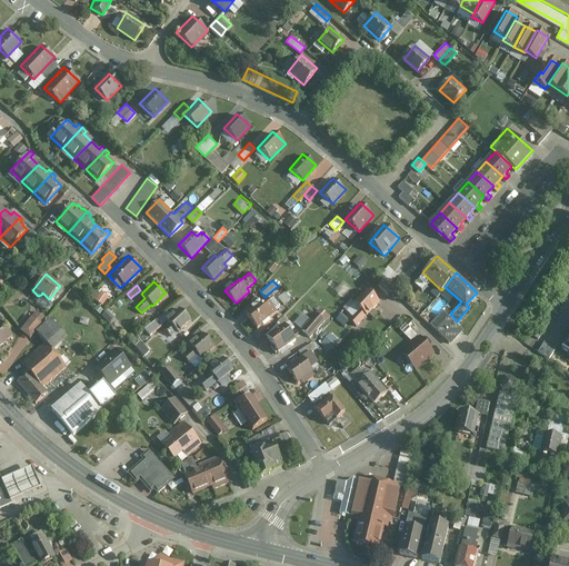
[(367,288),(353,301),(360,307),(355,313),(361,318),(367,313),(367,314),(379,300),(367,288)]
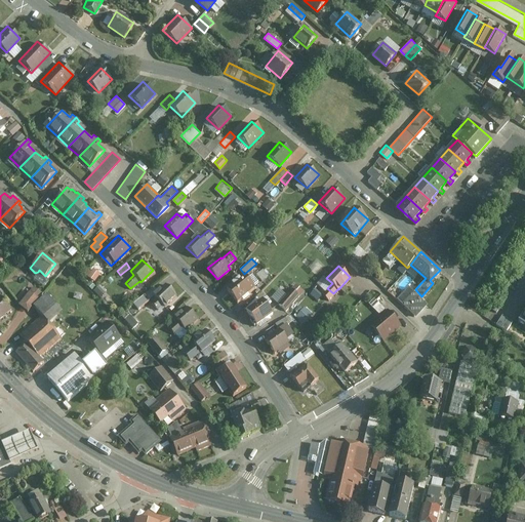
[(101,273),(93,269),(88,276),(95,280),(101,273)]
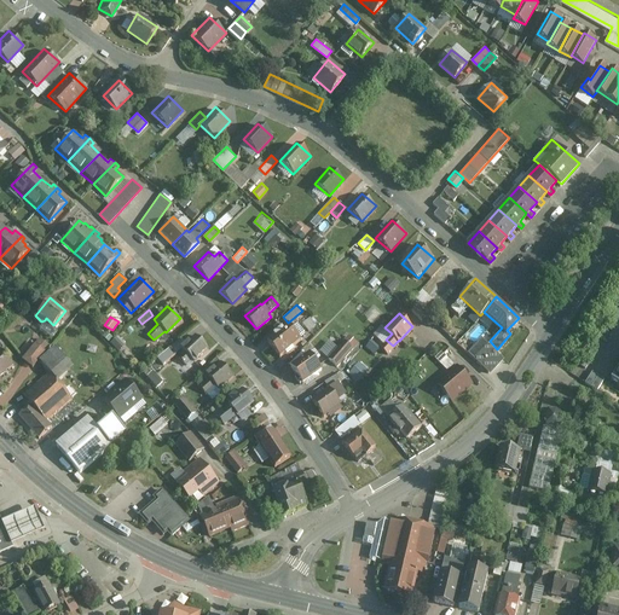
[(266,342),(279,358),(301,340),(288,324),(266,342)]
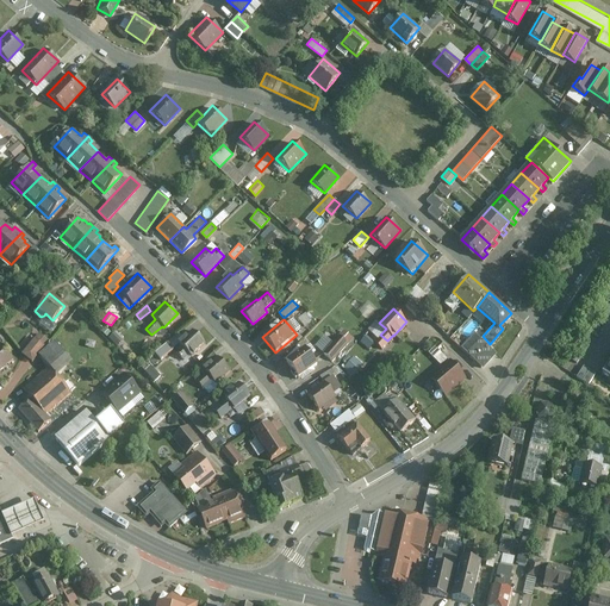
[(191,356),(205,341),(193,329),(179,343),(181,347),(176,351),(184,358),(188,354),(191,356)]
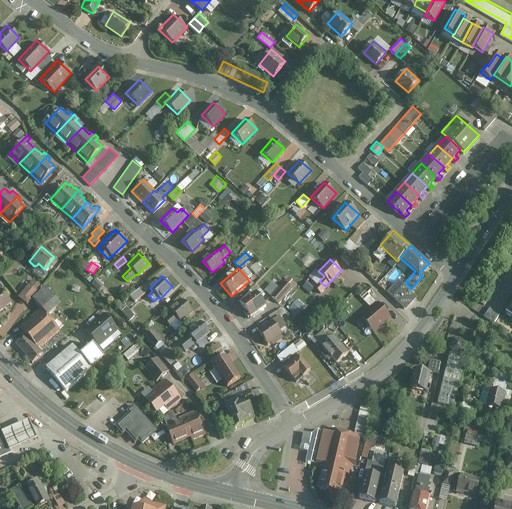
[(273,291),(284,301),(296,284),(285,276),(273,291)]
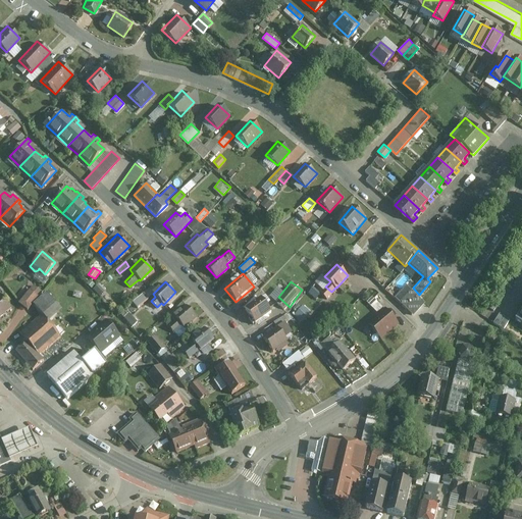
[(106,291),(99,282),(93,288),(100,296),(106,291)]
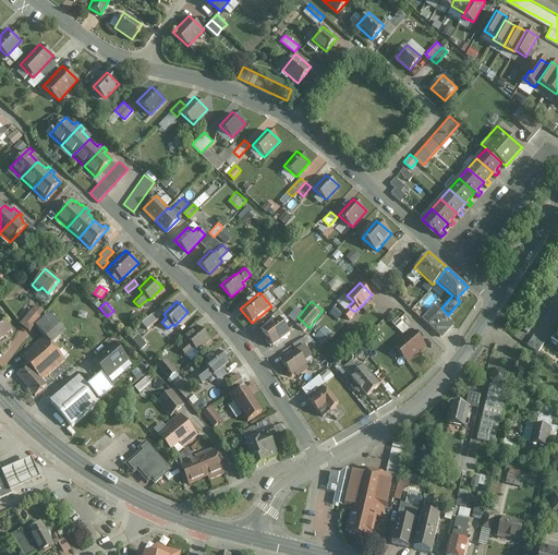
[(435,303),(422,316),(438,333),(444,327),(447,327),(451,323),(451,320),(451,318),(435,304),(435,303)]
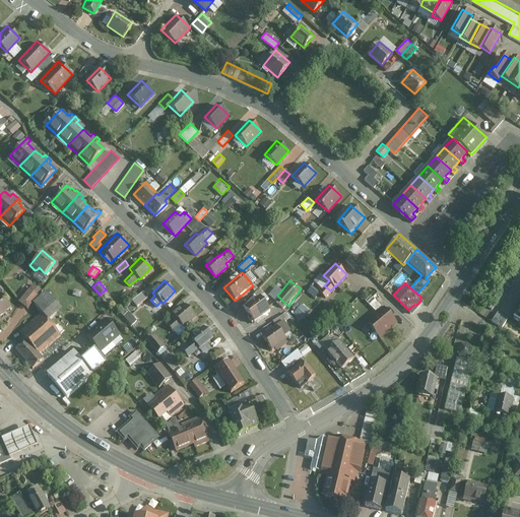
[(34,283),(22,298),(29,304),(42,289),(34,283)]
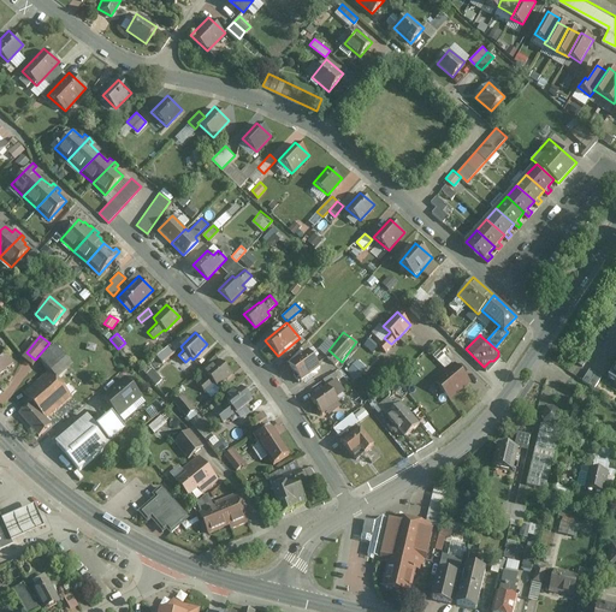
[(0,373),(13,362),(0,345),(0,376),(1,375),(0,373)]
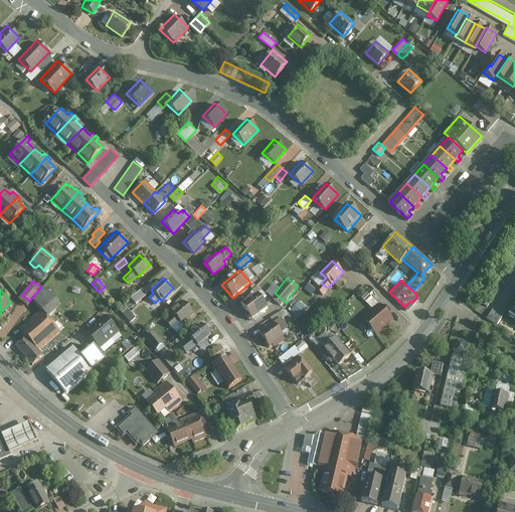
[(39,350),(60,331),(48,317),(61,306),(47,289),(34,300),(41,308),(19,327),(27,335),(15,345),(31,364),(43,354),(39,350)]
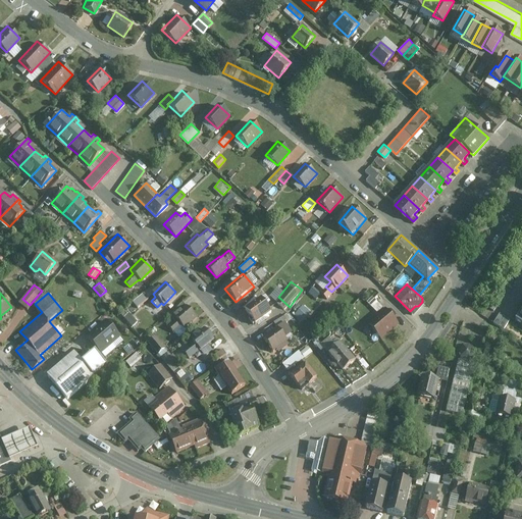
[(132,302),(137,307),(148,298),(144,293),(132,302)]
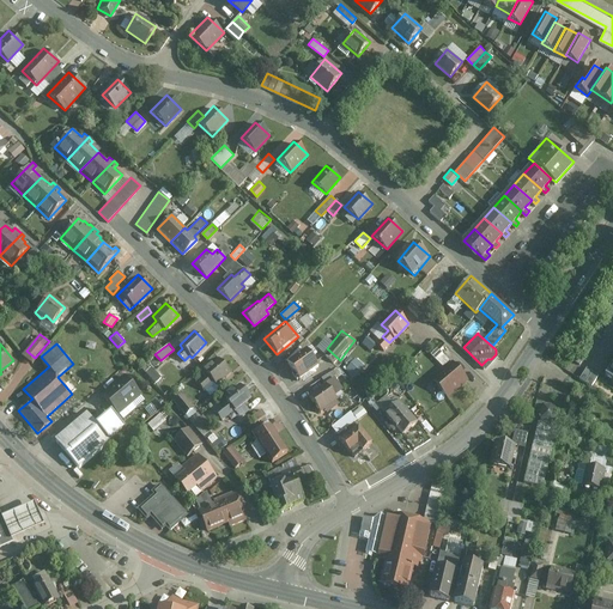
[(437,345),(430,351),(443,364),(450,358),(437,345)]
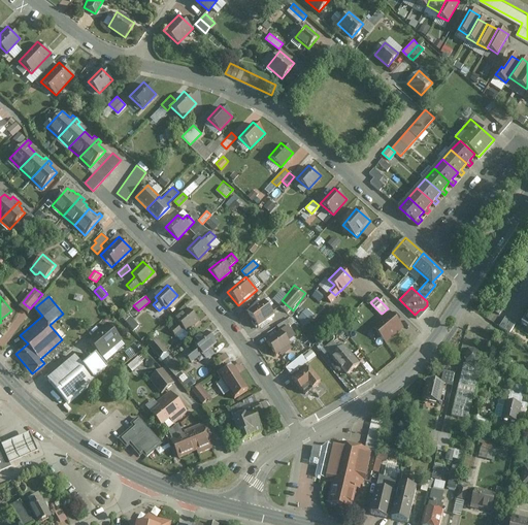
[(265,301),(248,314),(258,328),(275,316),(265,301)]
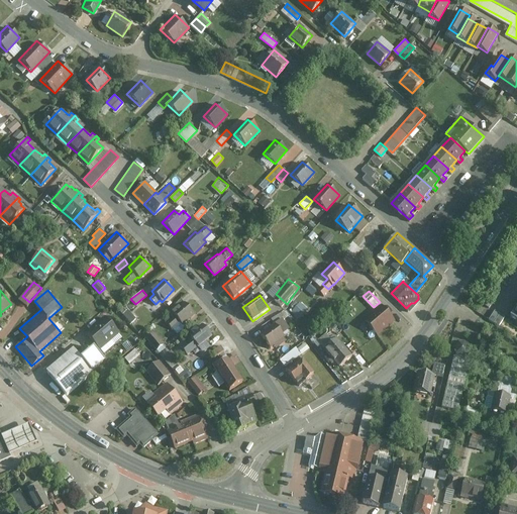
[(301,299),(292,308),(300,315),(308,307),(301,299)]
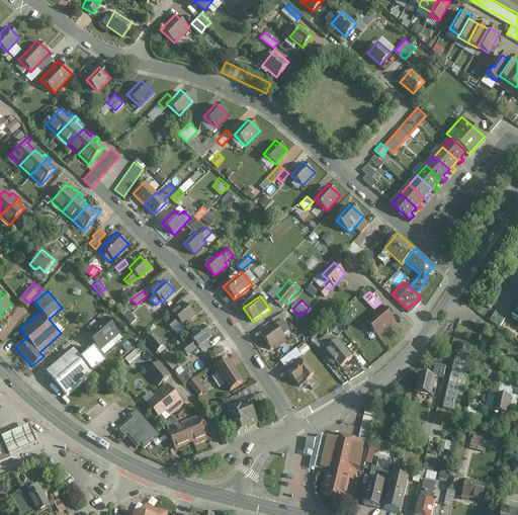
[(182,325),(195,315),(185,303),(172,314),(175,317),(166,324),(172,330),(180,323),(182,325)]
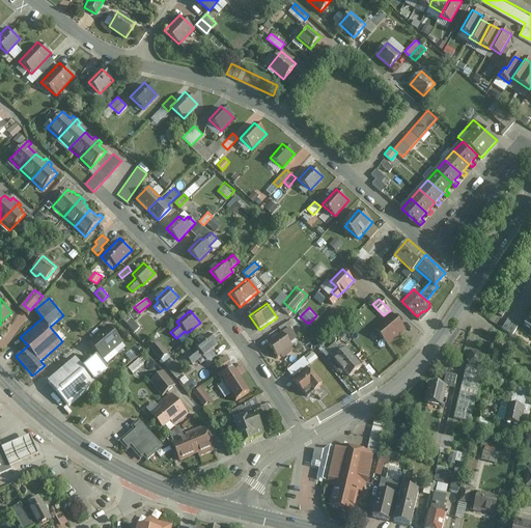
[(393,312),(375,328),(388,341),(404,327),(393,312)]
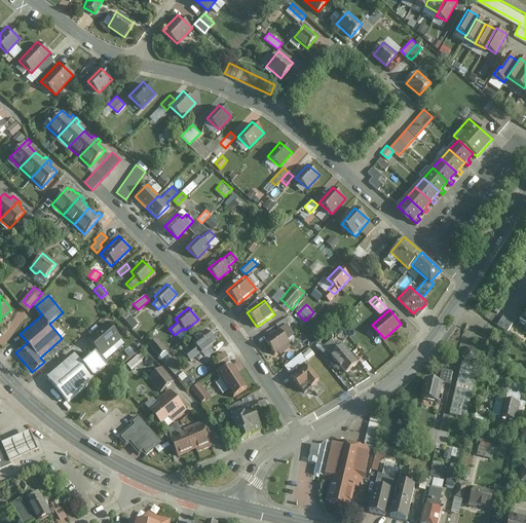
[(509,329),(515,320),(503,312),(497,323),(509,329)]
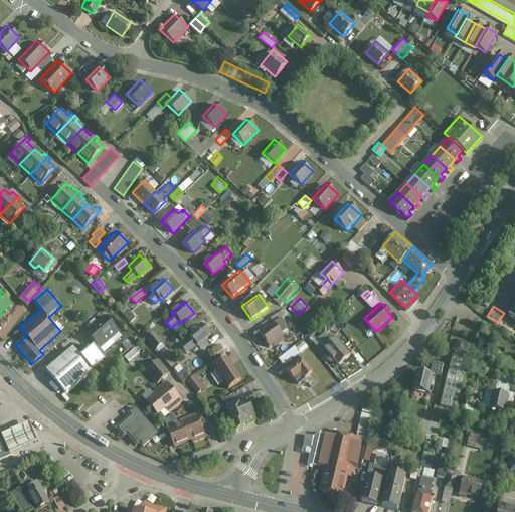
[(136,316),(128,308),(123,312),(131,320),(136,316)]
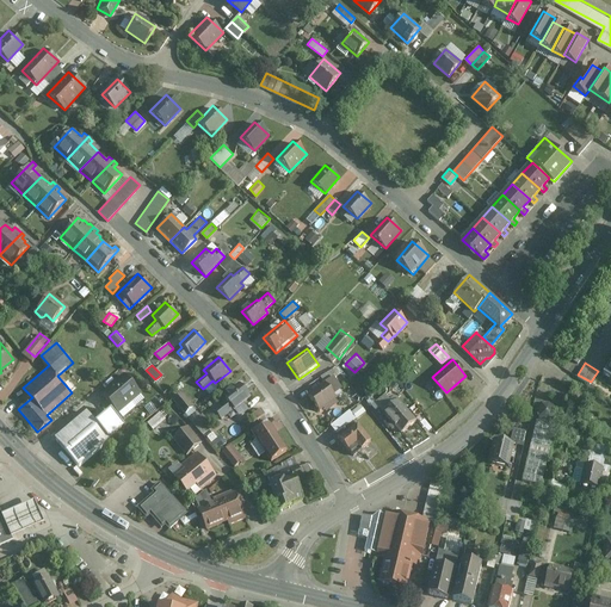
[(125,373),(103,392),(118,410),(131,398),(140,391),(125,373)]
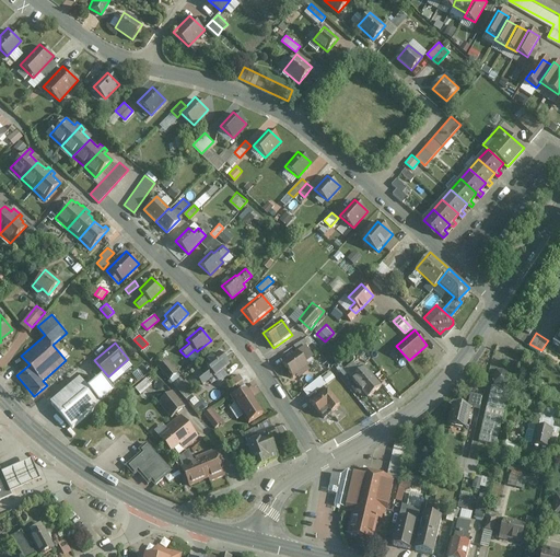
[(305,347),(282,362),(293,379),(308,369),(305,362),(313,357),(305,347)]
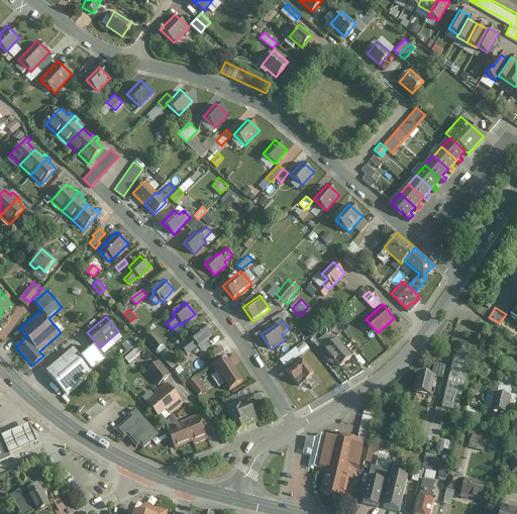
[(198,348),(213,336),(203,324),(188,336),(191,340),(182,346),(187,353),(196,347),(198,348)]
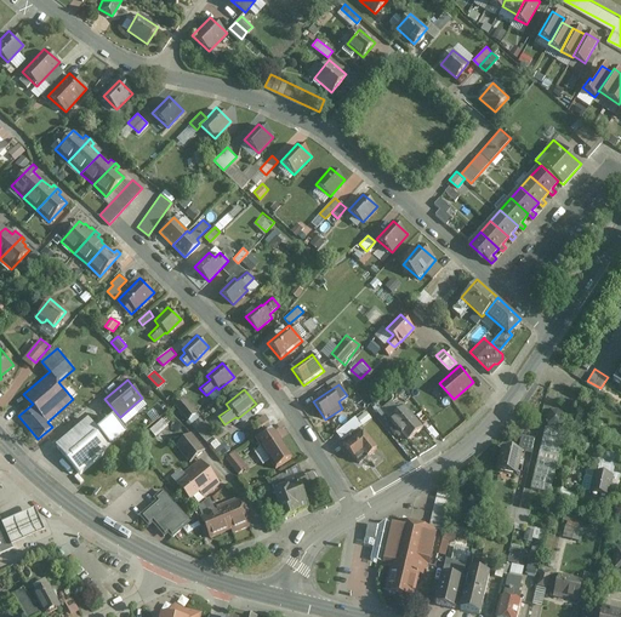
[(197,412),(186,399),(177,406),(189,418),(197,412)]
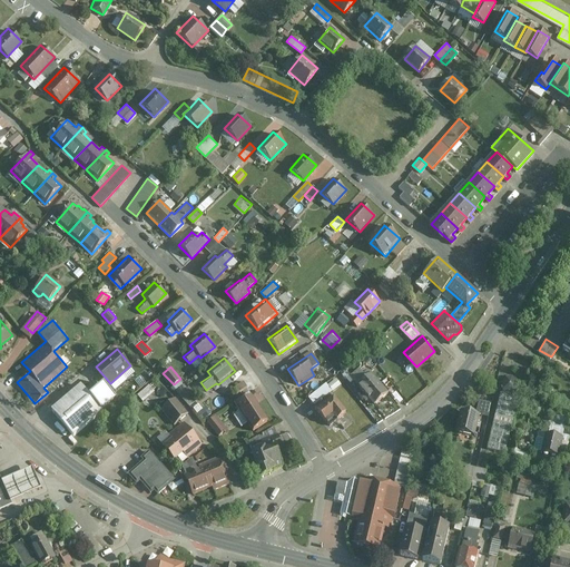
[(502,382),(512,389),(519,379),(509,372),(502,382)]
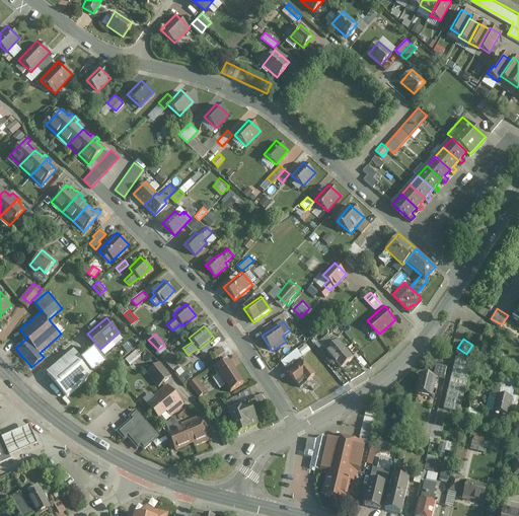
[(354,357),(338,340),(325,351),(341,368),(354,357)]
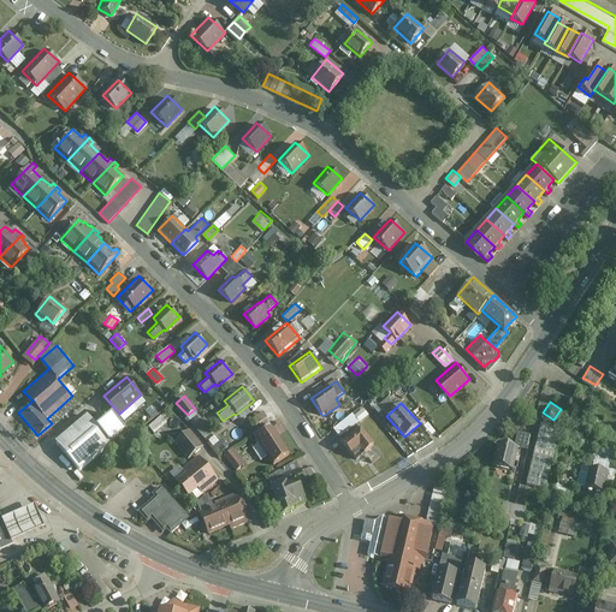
[(256,423),(266,416),(262,411),(253,419),(256,423)]
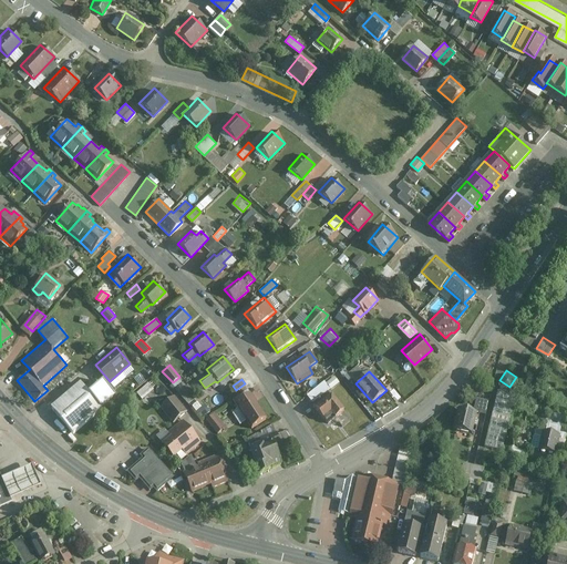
[(137,390),(143,397),(155,387),(150,380),(137,390)]
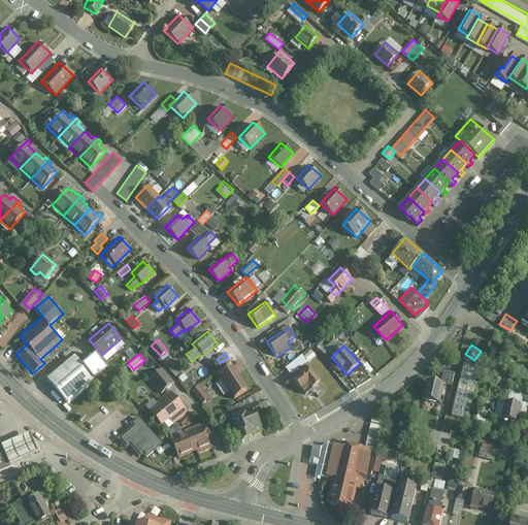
[(98,355),(85,366),(96,380),(109,368),(98,355)]
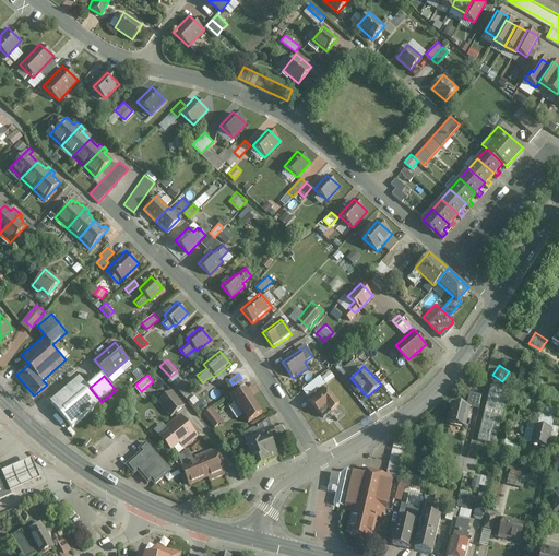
[(72,428),(102,402),(90,388),(80,377),(50,402),(72,428)]
